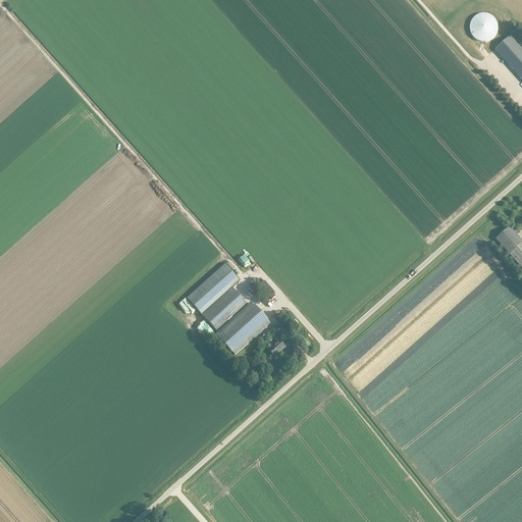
[(521,49),(511,37),(497,49),(496,51),(521,80),(521,49)]
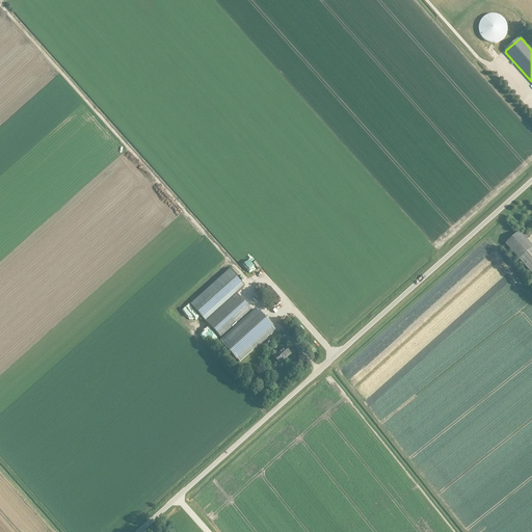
[(531,245),(520,232),(505,244),(531,274),(531,245)]
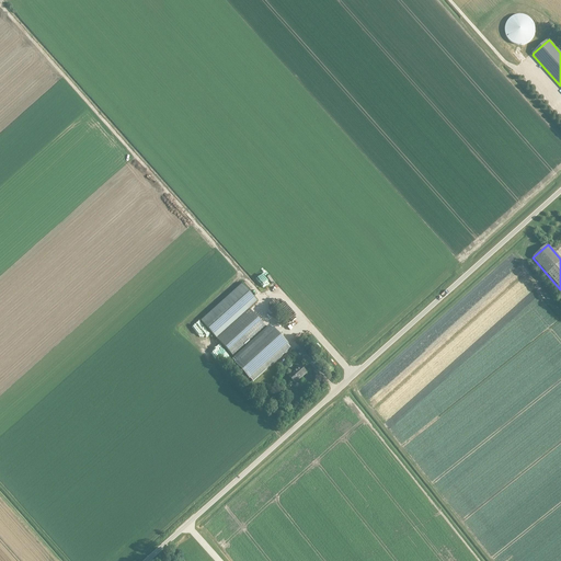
[(256,301),(241,285),(201,321),(216,339),(249,309),(256,301)]
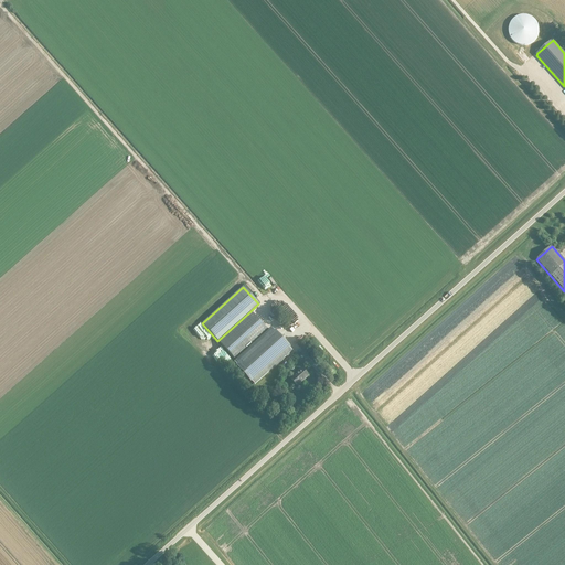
[(268,332),(251,311),(217,341),(236,361),(268,332)]
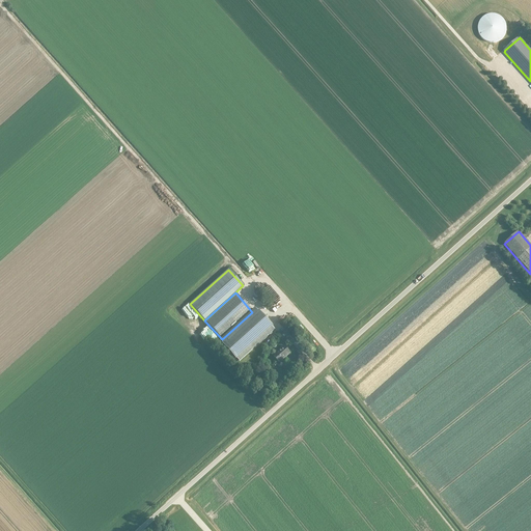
[(279,305),(271,313),(274,316),(278,312),(280,313),(283,310),(279,305)]
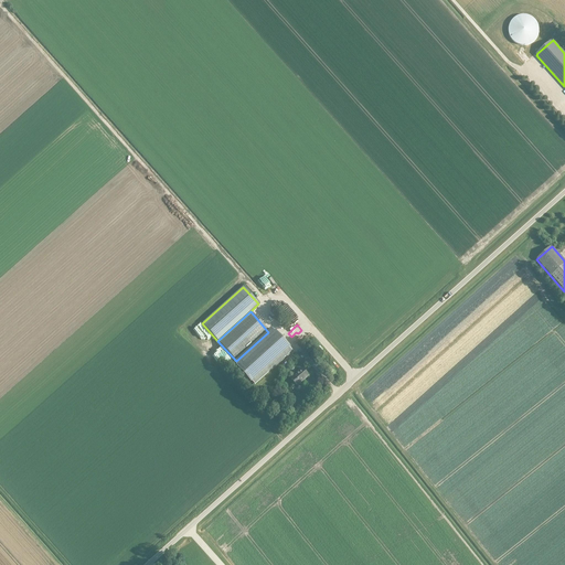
[(202,328),(193,336),(196,341),(200,338),(198,336),(204,330),(202,328)]
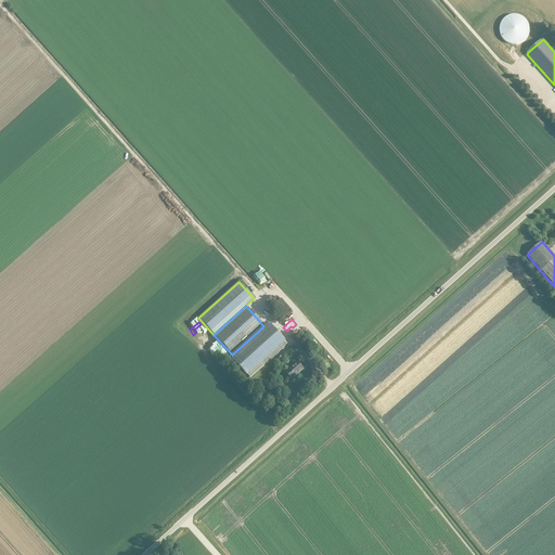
[(284,343),(267,323),(263,326),(232,355),(230,357),(247,376),(284,343)]
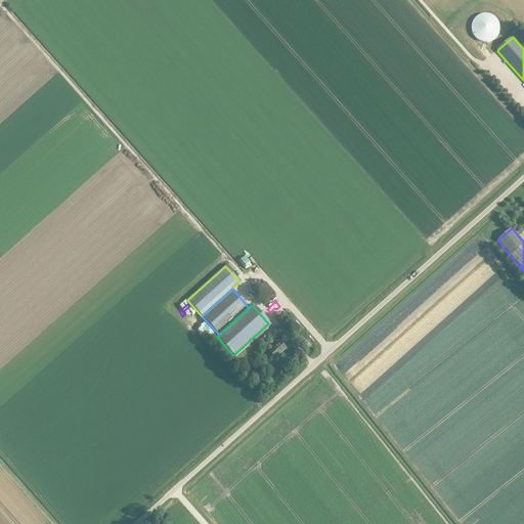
[(275,358),(286,349),(279,341),(268,351),(275,358)]
